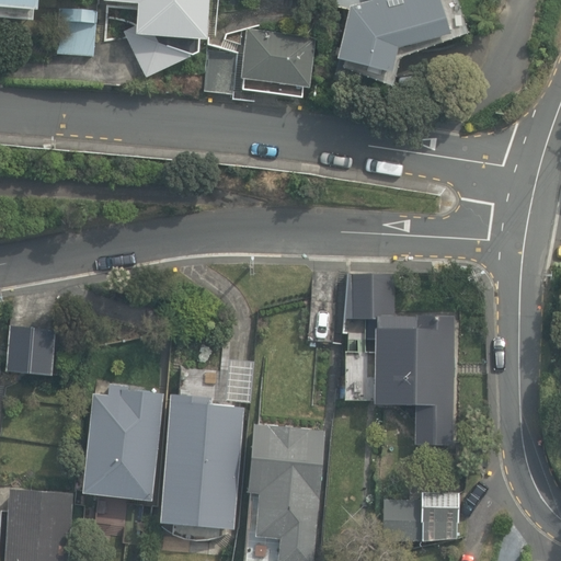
[(0,0),(0,13),(7,19),(33,20),(33,11),(59,13),(57,54),(94,57),(99,0),(0,0)]
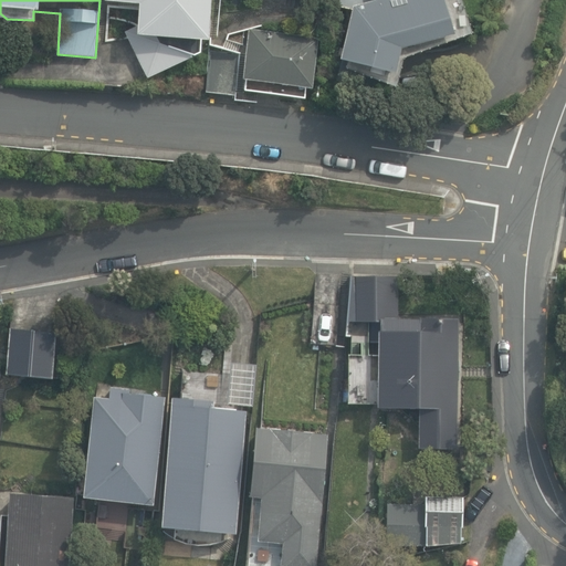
[(128,34),(148,77),(197,54),(198,41),(209,42),(211,0),(105,0),(106,1),(163,6),(163,12),(128,34)]
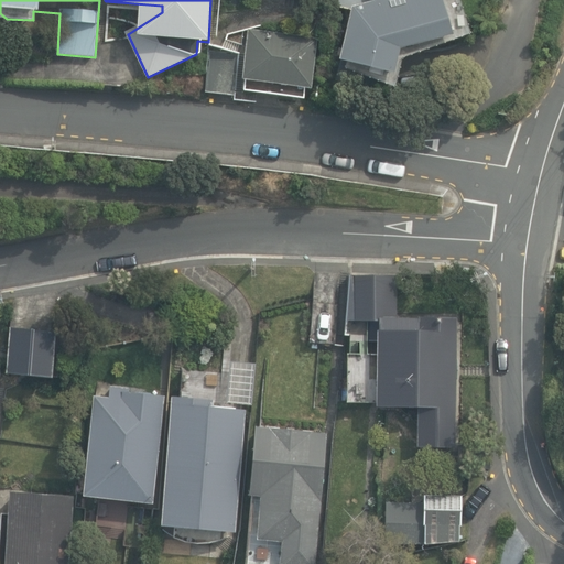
[(339,61),(392,75),(400,50),(451,35),(441,0),(373,0),(375,1),(353,8),(339,61)]
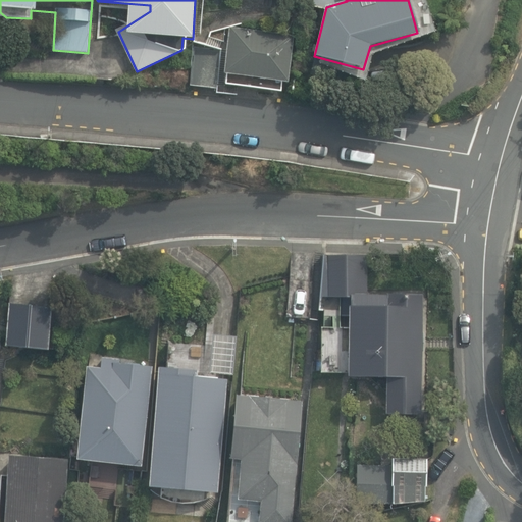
[(230,27),(224,84),(280,90),(281,82),(291,83),(296,34),(230,27)]
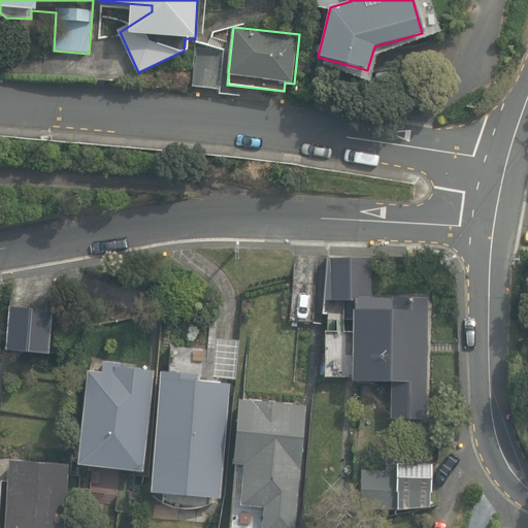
[(193,85),(218,89),(224,55),(199,51),(193,85)]
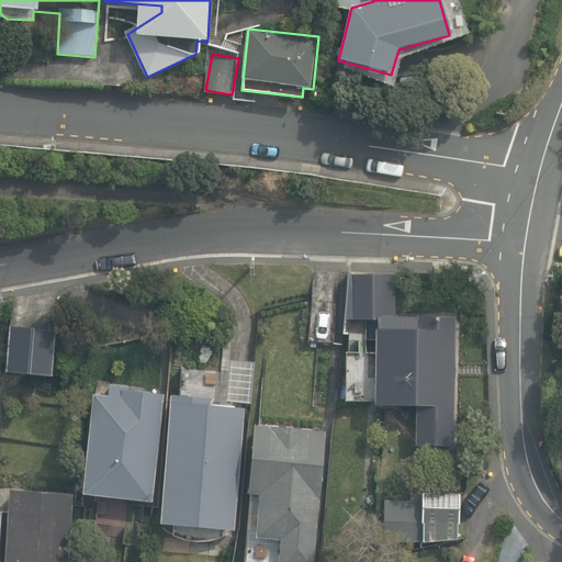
[(415,447),(453,447),(456,318),(395,316),(396,276),(347,274),(346,319),(379,319),(379,328),(375,328),(375,352),(369,352),(368,379),(374,379),(373,408),(416,408),(415,447)]
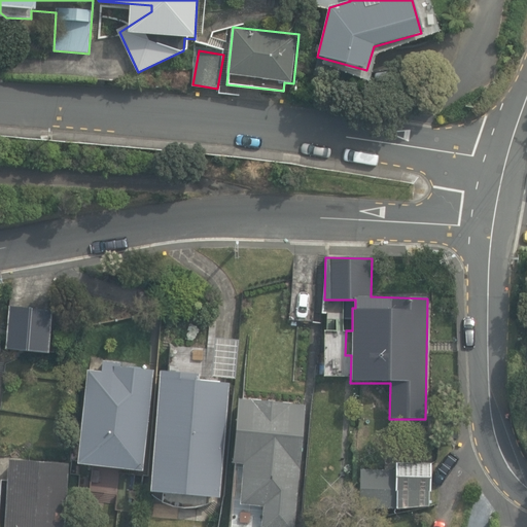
[(6,349),(50,353),(55,310),(11,306),(6,349)]
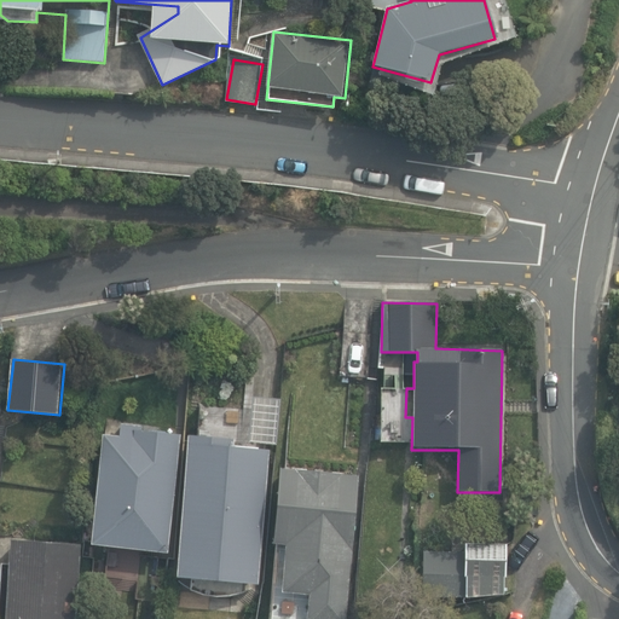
[(248,443),(277,444),(281,400),(252,398),(248,443)]
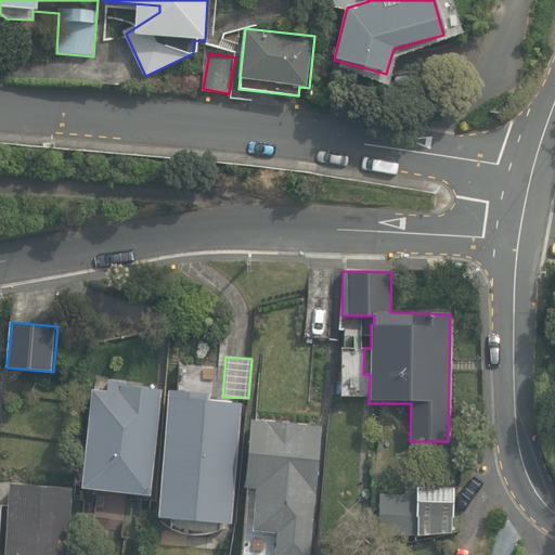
[(80,485),(147,491),(158,387),(125,384),(126,377),(106,376),(105,388),(90,387),(80,485)]
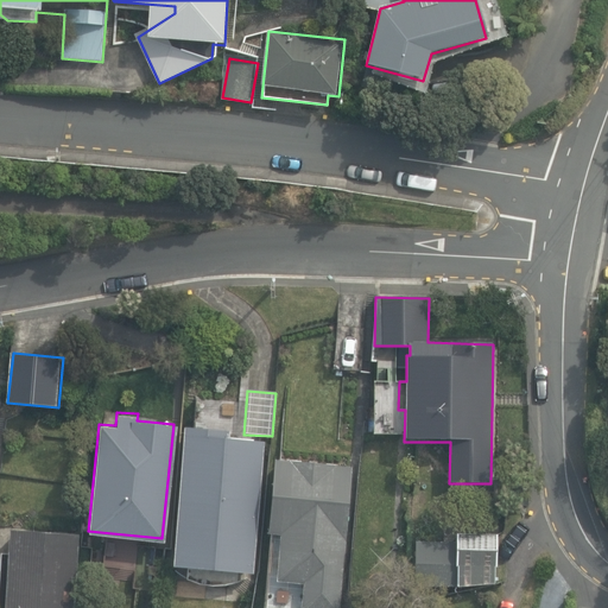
[(173,567),(255,574),(267,442),(232,439),(233,431),(187,426),(173,567)]
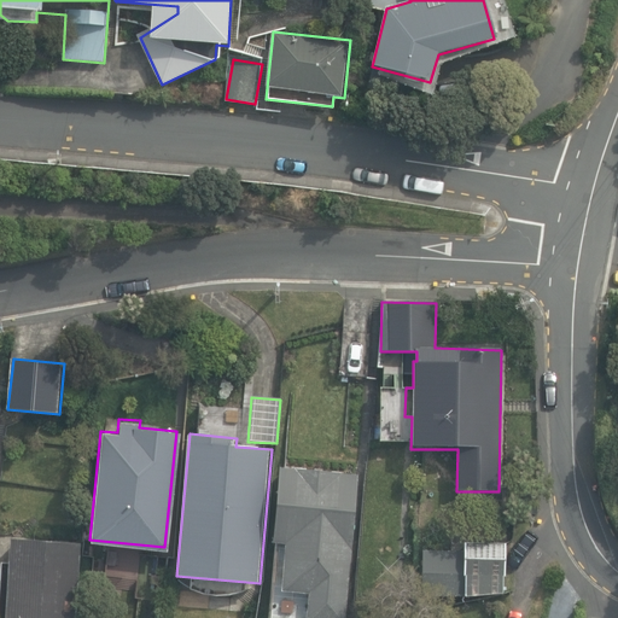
[(347,617),(359,473),(279,467),(273,543),(284,543),(280,592),(307,593),(304,617),(347,617)]
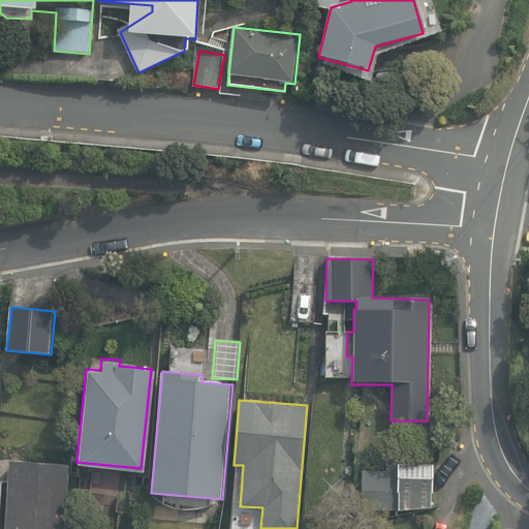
[(65,528),(69,465),(9,462),(4,528),(65,528)]
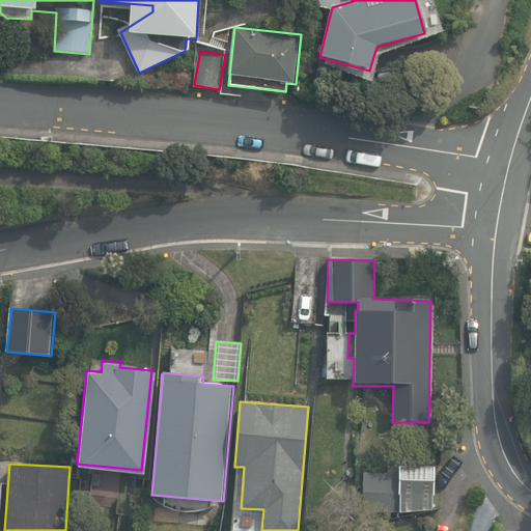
[(432,510),(434,467),(398,466),(398,472),(362,471),(361,512),(398,512),(398,510),(432,510)]
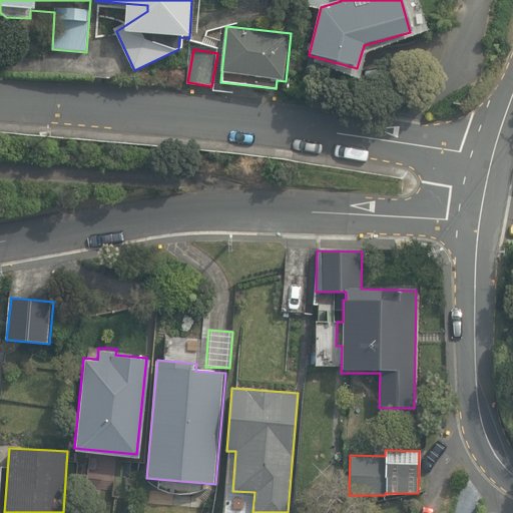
[(81,472),(94,473),(95,458),(82,457),(81,472)]
